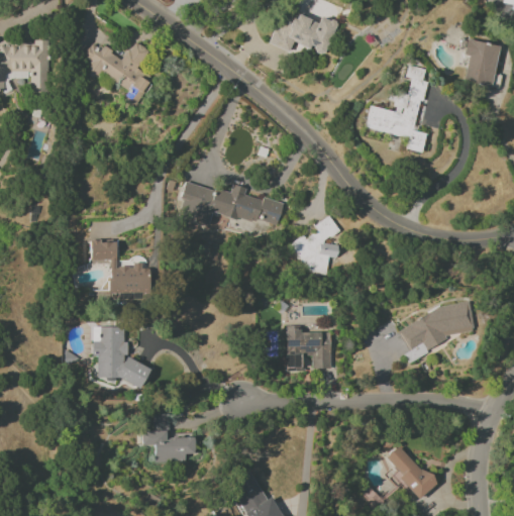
[(494,0),(492,9),(503,11),(502,16),(513,18),(513,0),(494,0)]
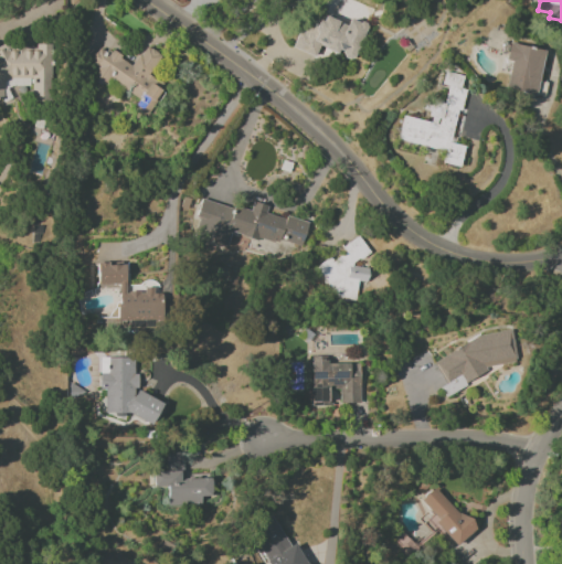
[(368,23),(351,18),(350,22),(327,14),(326,19),(317,17),(313,27),(304,24),(296,48),(318,55),(321,45),(343,53),(342,55),(356,60),(368,23)]
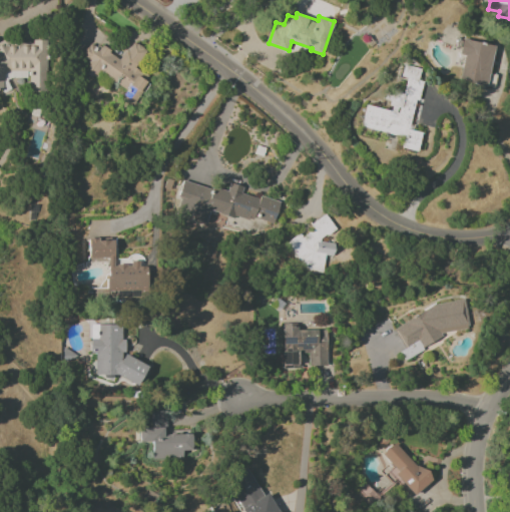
[(487,86),(497,45),(460,37),(457,50),(467,52),(461,79),(487,86)]
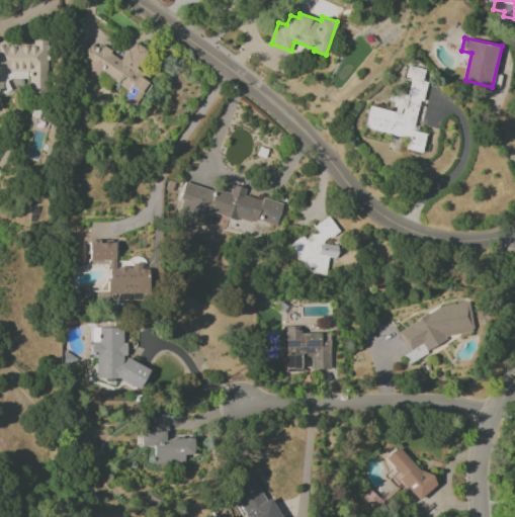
[(48,92),(49,39),(35,38),(34,45),(25,45),(25,44),(0,41),(0,87),(5,88),(5,71),(31,72),(30,91),(48,92)]
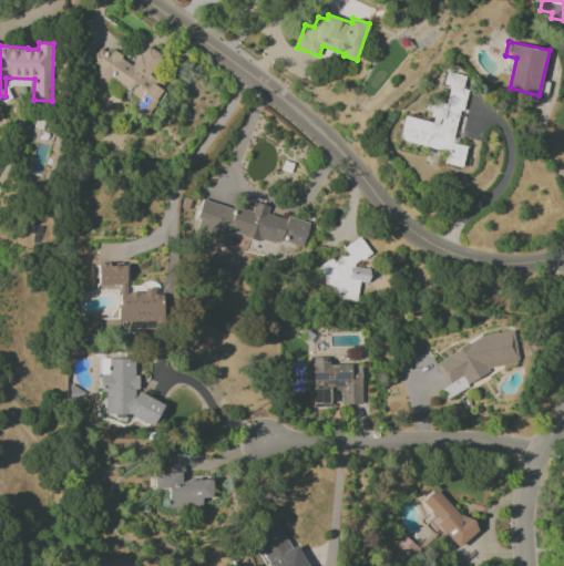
[(134,64),(121,53),(103,45),(100,50),(89,78),(105,84),(111,78),(121,82),(136,94),(143,98),(139,110),(153,116),(163,94),(170,86),(155,74),(164,52),(149,47),(149,48),(134,64)]
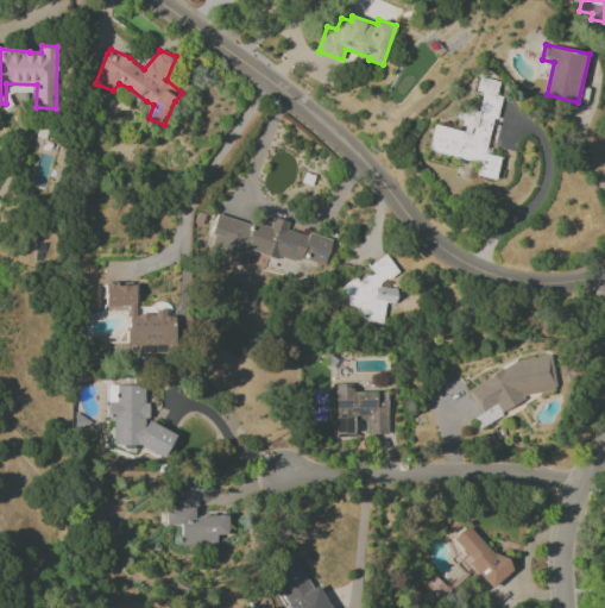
[(430,151),(481,161),(478,175),(497,179),(502,156),(490,154),(502,95),(499,94),(502,80),(481,76),(478,89),(485,91),(481,111),(468,108),(464,130),(436,124),(430,151)]
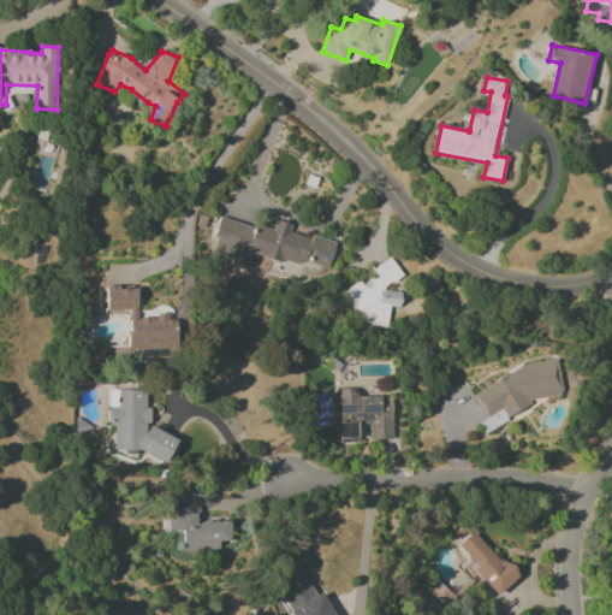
[(330,271),(339,243),(292,229),(295,223),(279,218),(275,231),(223,214),(217,236),(220,236),(214,255),(250,266),(256,248),(330,271)]
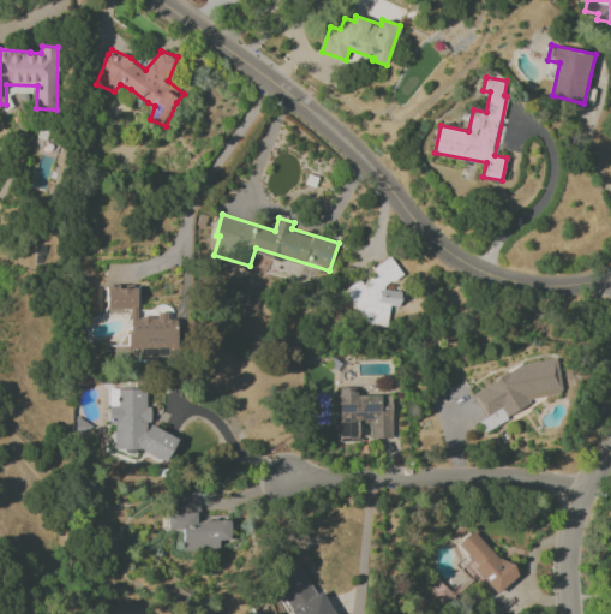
[(371,327),(382,320),(385,325),(396,317),(391,311),(405,302),(399,291),(394,293),(389,285),(406,274),(393,256),(373,268),(376,272),(347,291),(371,327)]
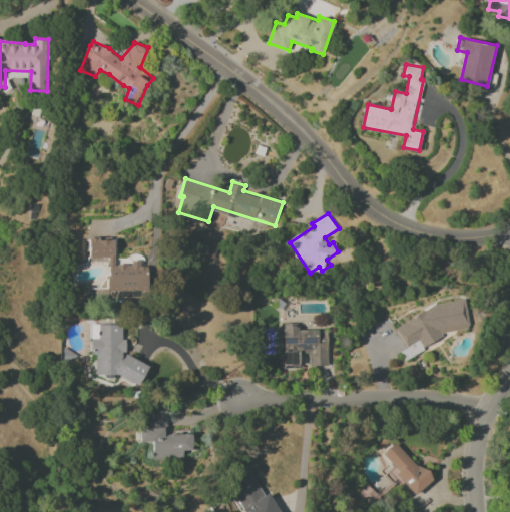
[(110,258),(110,293),(149,293),(149,271),(141,271),(141,260),(118,260),(118,238),(90,238),(90,258),(110,258)]
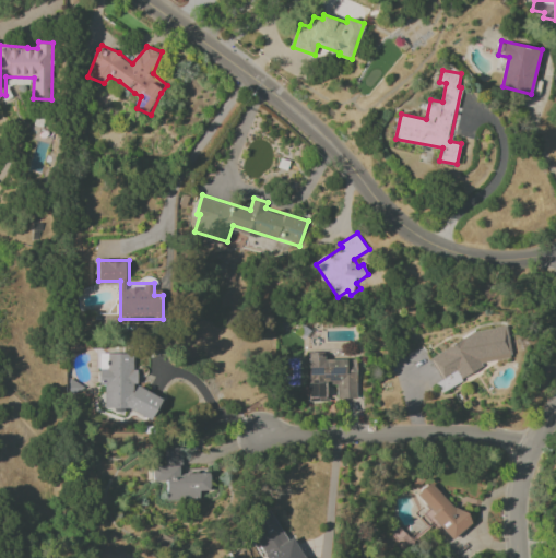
[(430,356),(442,380),(438,382),(442,390),(499,359),(511,358),(508,336),(503,327),(481,330),(430,356)]
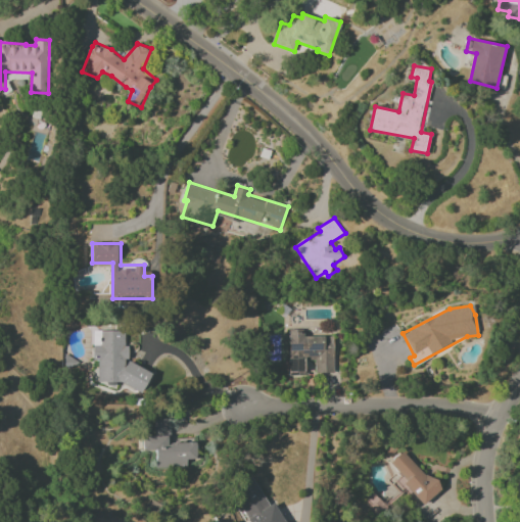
[(154,372),(130,361),(128,361),(131,354),(131,346),(127,344),(127,330),(95,330),(95,358),(100,361),(100,381),(120,381),(144,392),(154,372)]
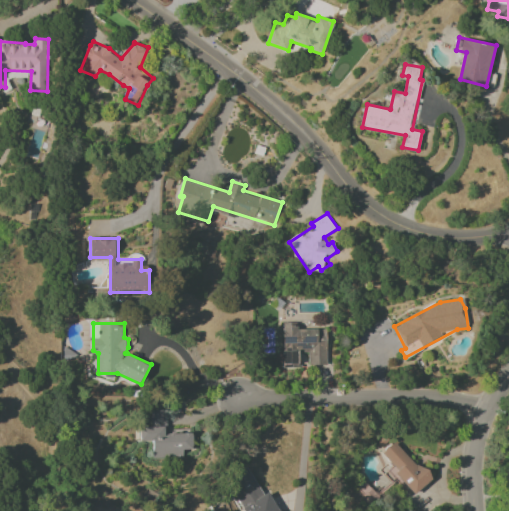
[(328,328),(298,329),(298,324),(284,325),(285,367),(301,367),(300,351),(311,351),(311,364),(328,364),(328,328)]
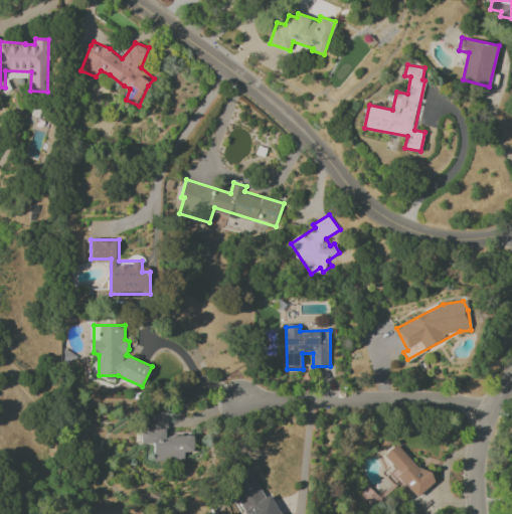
[(155,460),(186,460),(185,452),(195,451),(195,435),(170,435),(169,411),(154,412),(154,430),(143,430),(143,443),(155,443),(155,460)]
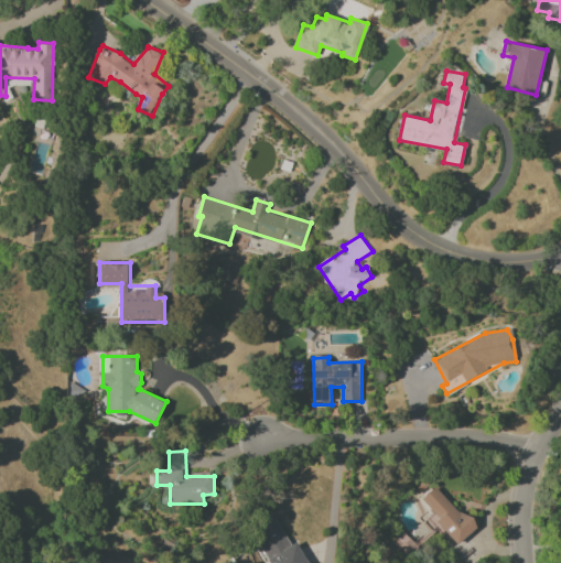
[(437,485),(431,490),(424,483),(418,488),(425,496),(422,498),(435,512),(432,516),(459,544),(476,527),(437,485)]
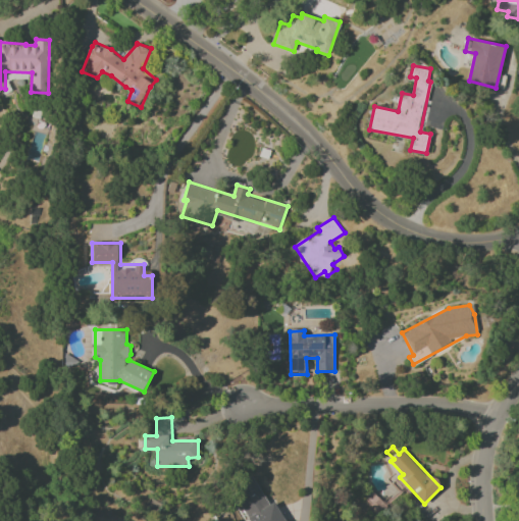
[(239,484),(246,499),(240,502),(251,520),(286,520),(274,501),(269,504),(254,476),(239,484)]
